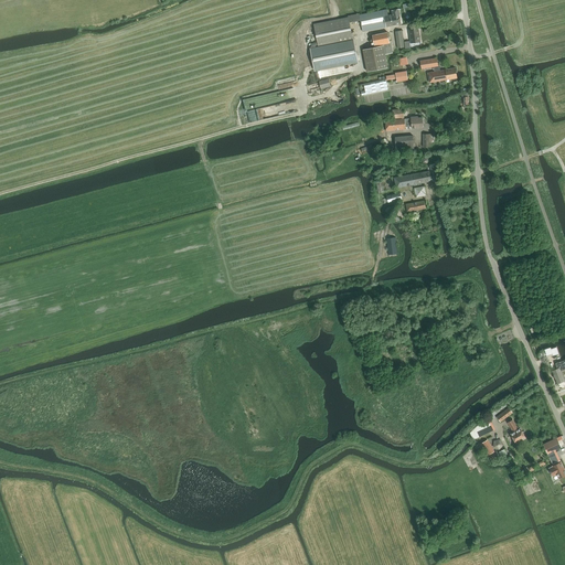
[(386,28),(393,25),(402,24),(398,9),(392,10),(393,14),(388,16),(387,10),(360,16),(363,32),(386,27),(386,28)]
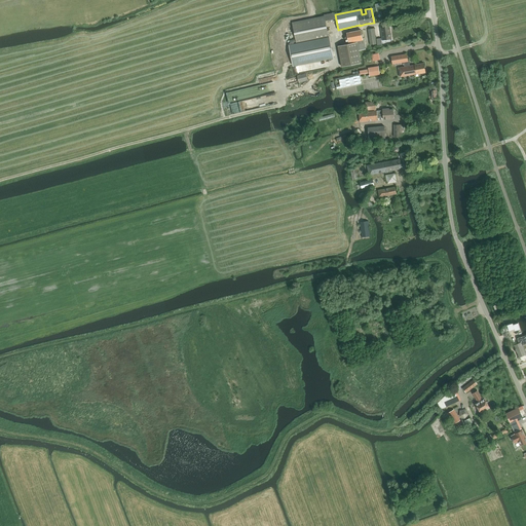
[(293,23),(295,37),(297,44),(289,45),(293,66),(334,58),(325,15),(293,23)]
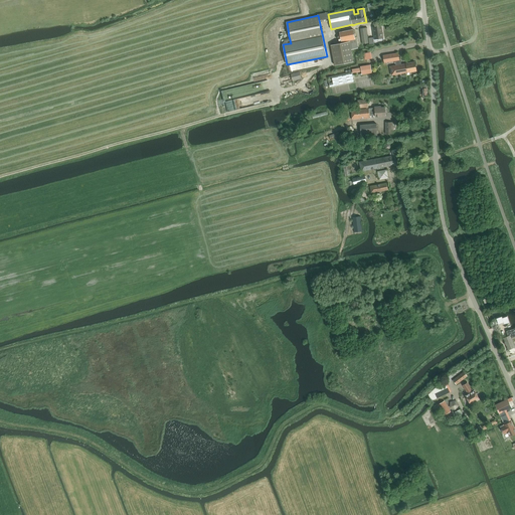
[(381,26),(373,27),(374,39),(383,38),(381,26)]
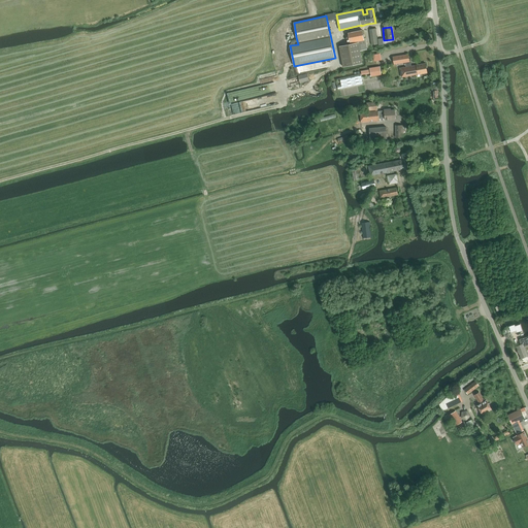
[(377,44),(375,29),(369,29),(371,44),(377,44)]
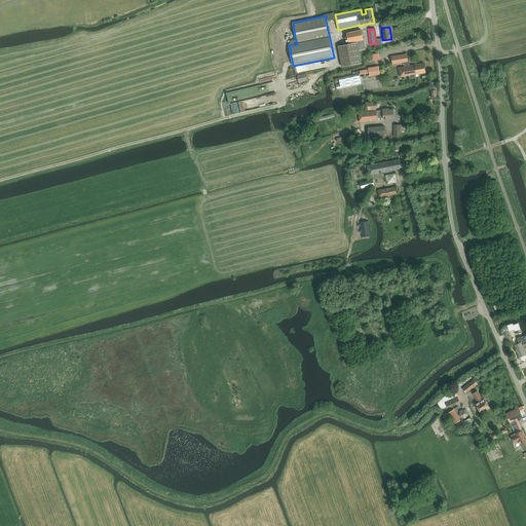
[(349,41),(349,42),(363,40),(361,30),(346,33),(348,41),(349,41)]
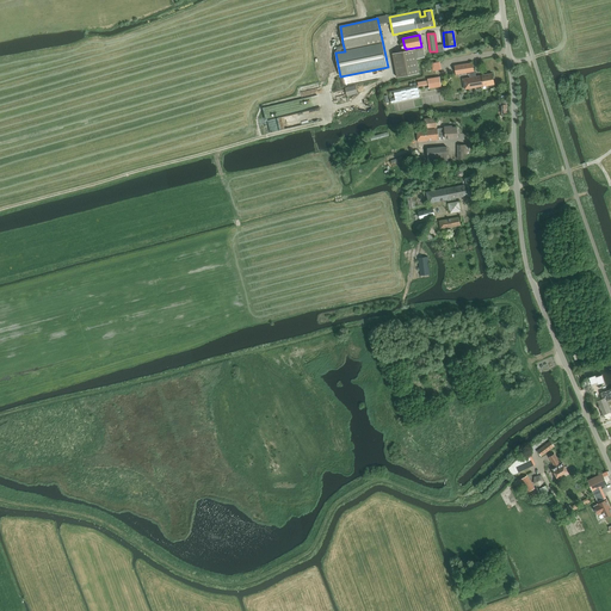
[(420,73),(415,49),(393,54),(397,78),(420,73)]
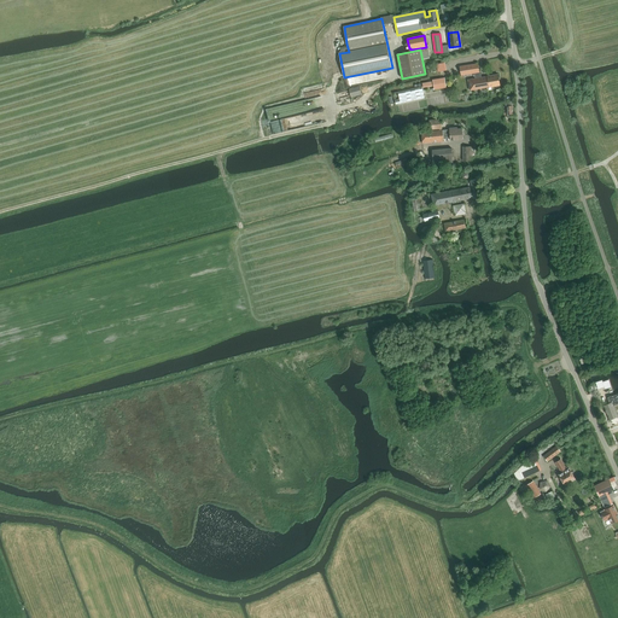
[(500,86),(499,80),(499,74),(485,76),(482,77),(481,71),(479,71),(478,64),(460,66),(461,75),(477,73),(478,79),(468,80),(470,91),(488,87),(489,89),(491,89),(491,87),(500,86)]
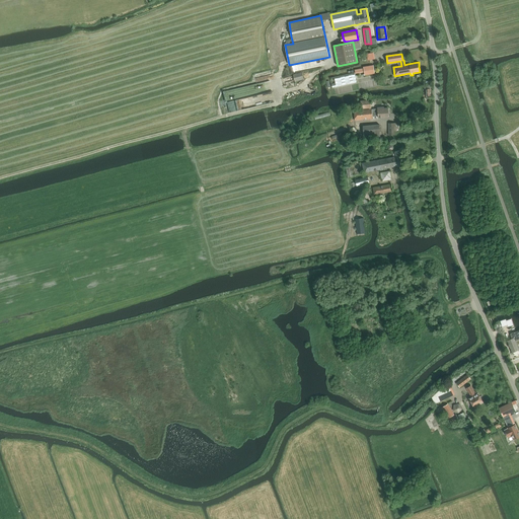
[(365,73),(375,72),(374,65),(364,67),(365,73)]
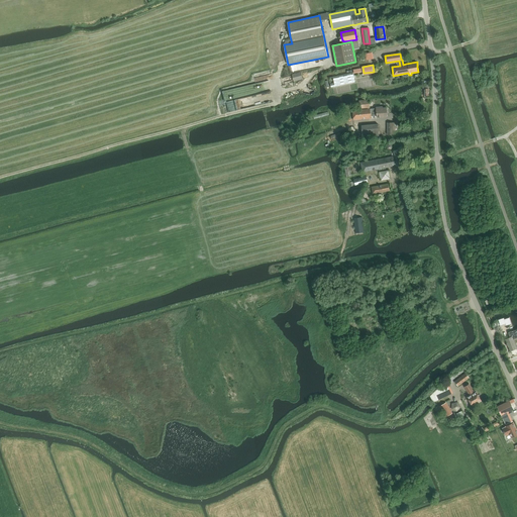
[(292,76),(284,78),(285,82),(293,80),(294,82),(308,78),(307,71),(292,74),(292,76)]
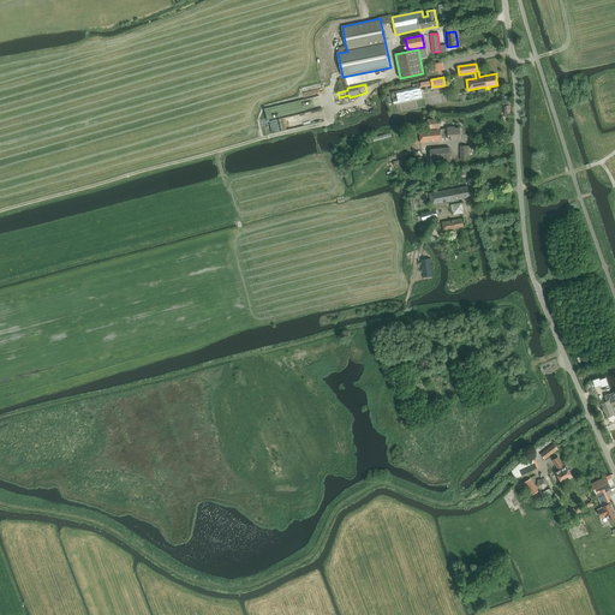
[(423,99),(421,87),(392,93),(394,105),(423,99)]
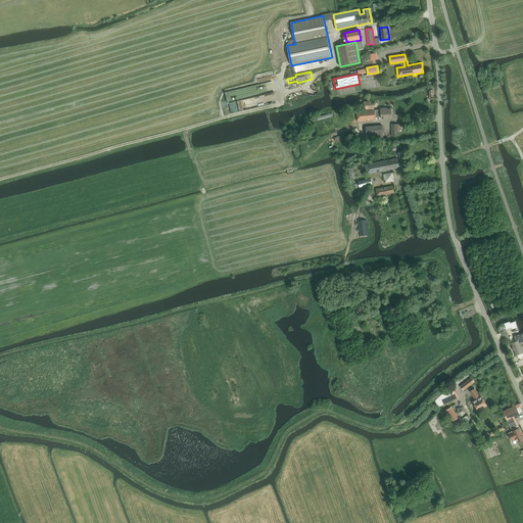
[(256,107),(277,103),(274,92),(256,96),(257,100),(255,100),(256,107)]
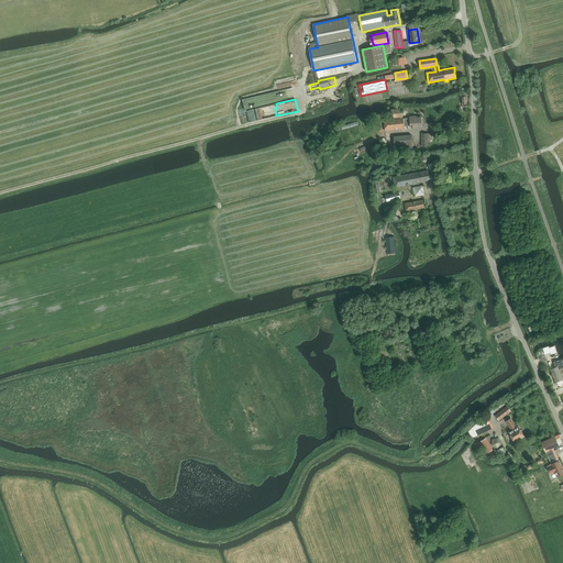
[(392,119),(403,118),(403,117),(401,109),(390,110),(392,119)]
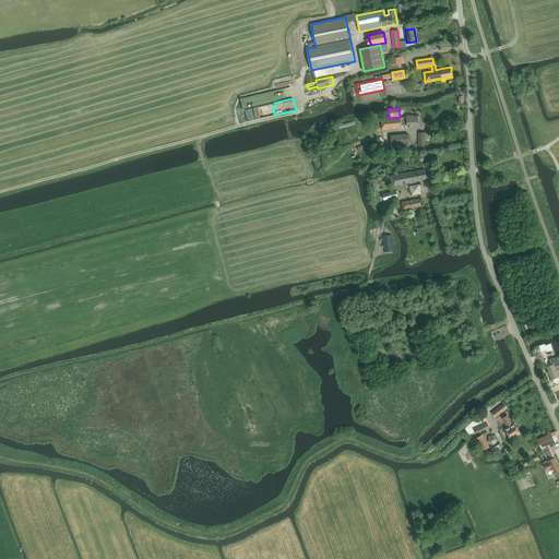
[(406,116),(406,117),(381,119),(382,130),(401,128),(402,128),(401,126),(407,125),(407,127),(419,126),(418,116),(414,116),(414,115),(406,116)]
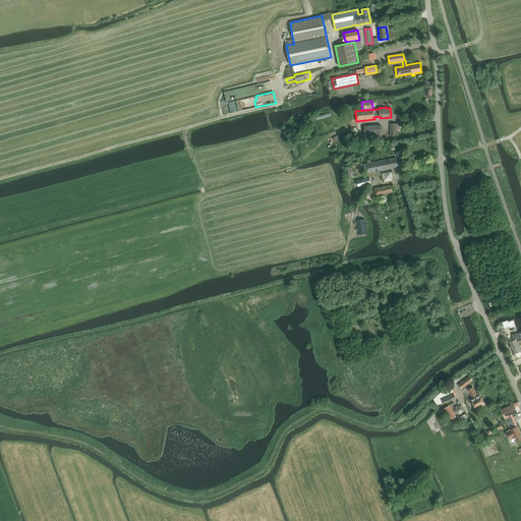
[(400,131),(400,123),(391,123),(391,135),(397,135),(397,131),(400,131)]
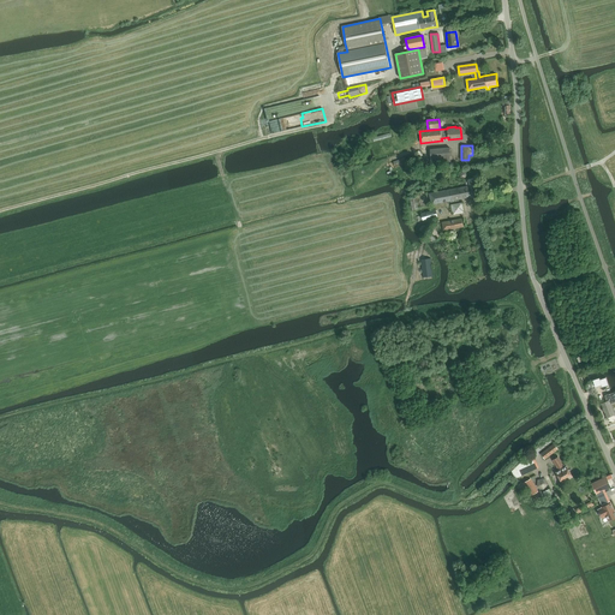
[(449,148),(430,149),(431,163),(451,162),(449,148)]
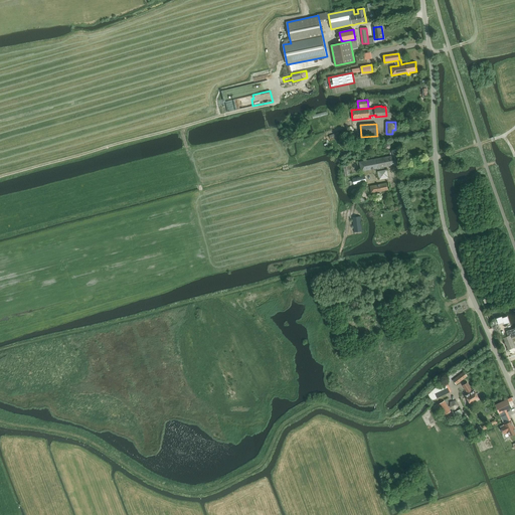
[(341,138),(339,133),(329,136),(331,141),(341,138)]
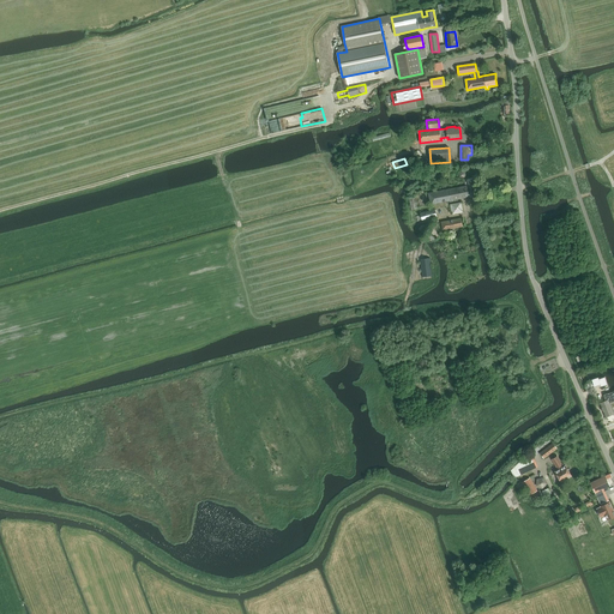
[(431,204),(476,196),(474,179),(465,180),(465,185),(467,185),(467,186),(429,193),(431,204)]
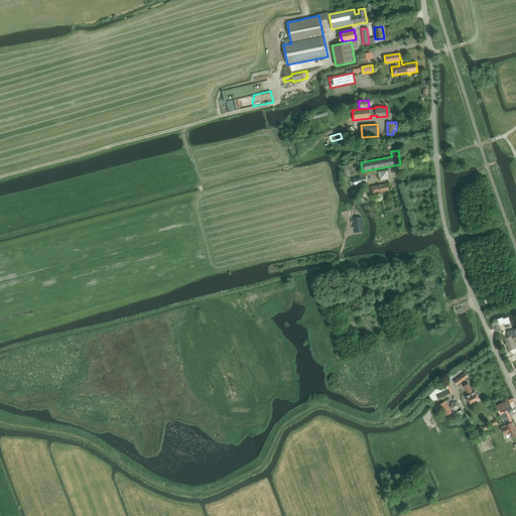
[(352,175),(351,173),(350,164),(344,165),(346,176),(352,175)]
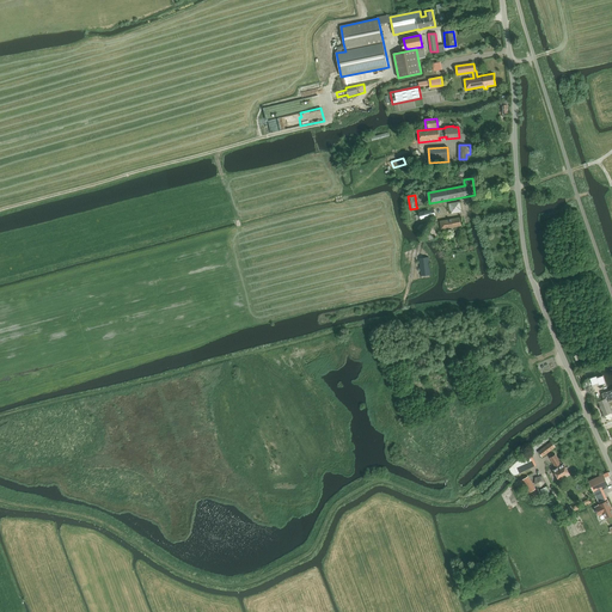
[(450,202),(451,213),(463,212),(461,201),(450,202)]
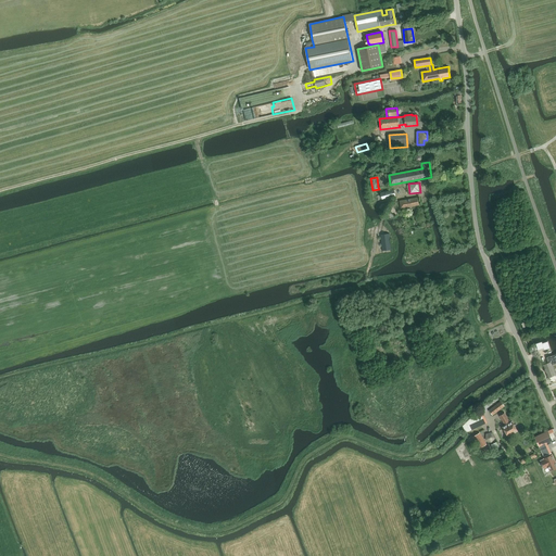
[(378,200),(388,198),(395,196),(394,189),(381,193),(381,196),(377,197),(378,200)]
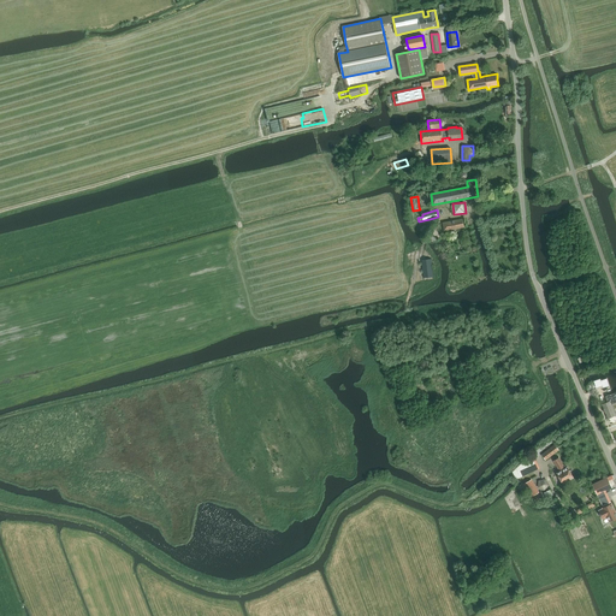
[(465,227),(463,219),(443,223),(444,231),(465,227)]
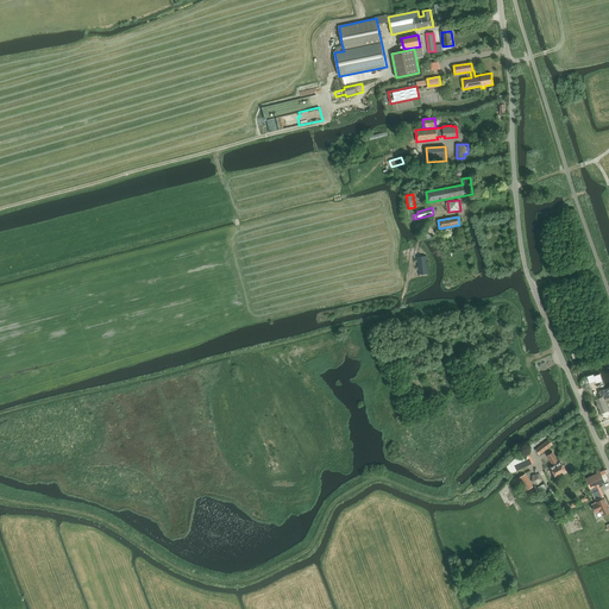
[(428,274),(428,268),(427,256),(418,257),(419,275),(428,274)]
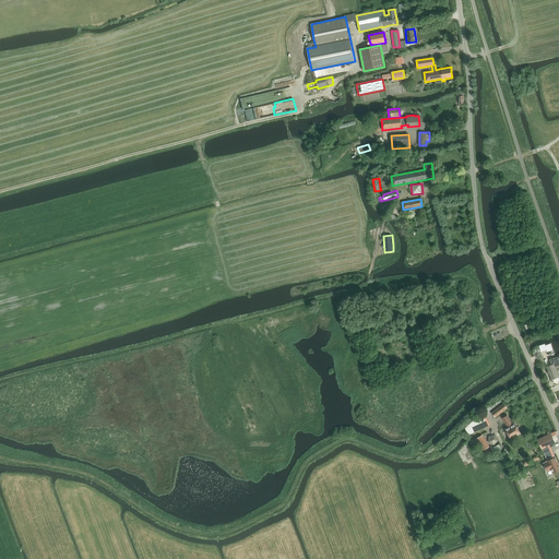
[(551,365),(546,367),(551,380),(558,377),(558,375),(556,367),(558,366),(558,356),(550,359),(550,360),(551,365)]
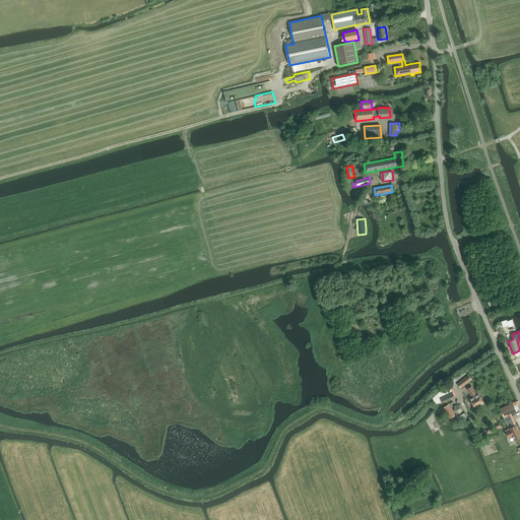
[(460,388),(471,380),(468,376),(457,384),(460,388)]
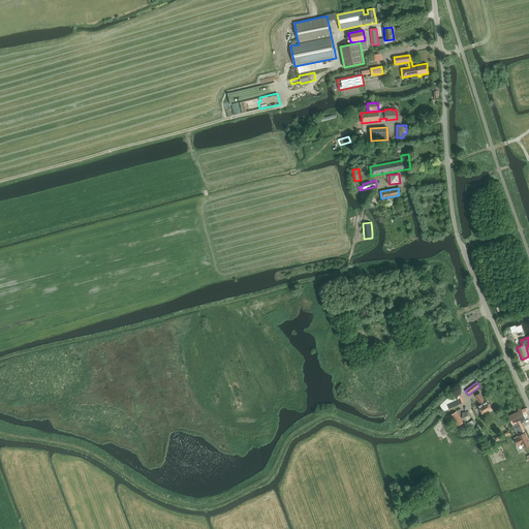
[(478,406),(484,415),(492,410),(487,401),(486,402),(486,400),(485,401),(480,394),(475,396),(480,404),(480,403),(481,404),(478,406)]
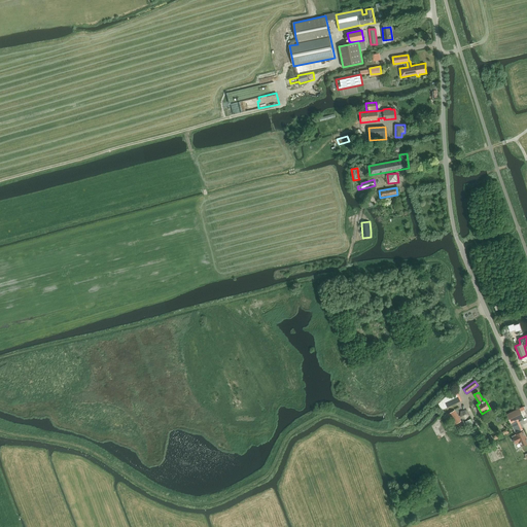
[(442,411),(450,407),(446,396),(438,405),(442,411)]
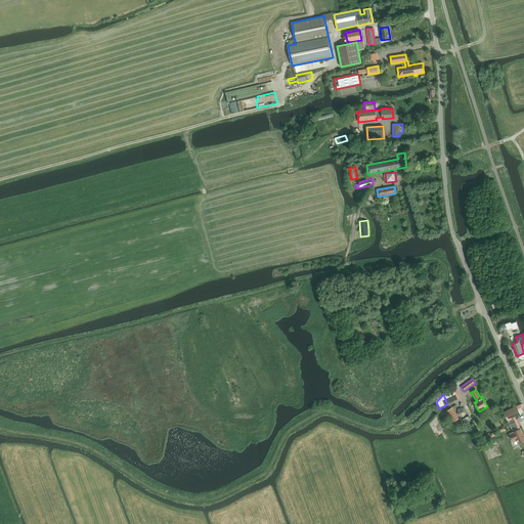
[(462,416),(467,412),(465,406),(459,409),(462,416)]
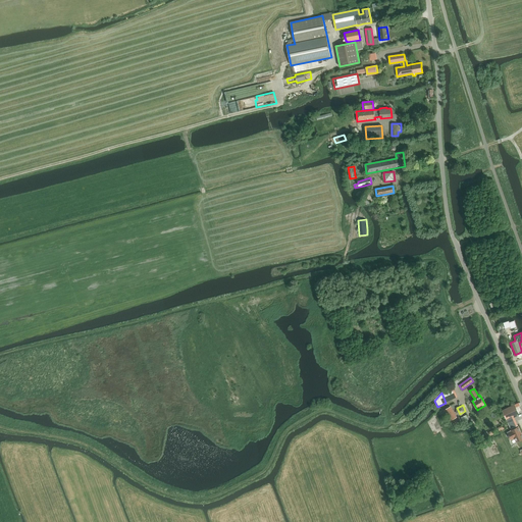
[(515,405),(503,411),(506,419),(512,416),(519,413),(515,405)]
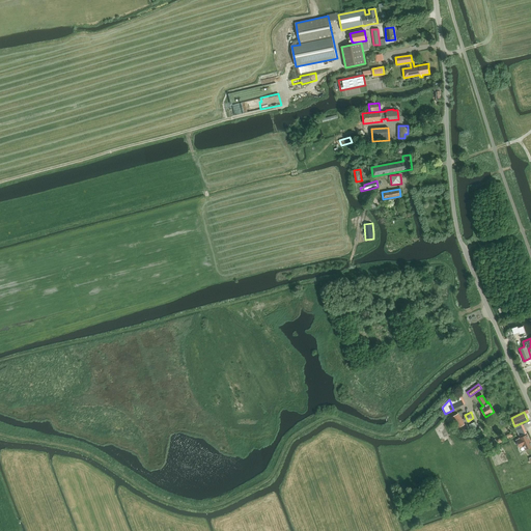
[(457,428),(465,424),(457,414),(450,418),(453,422),(454,422),(457,428)]
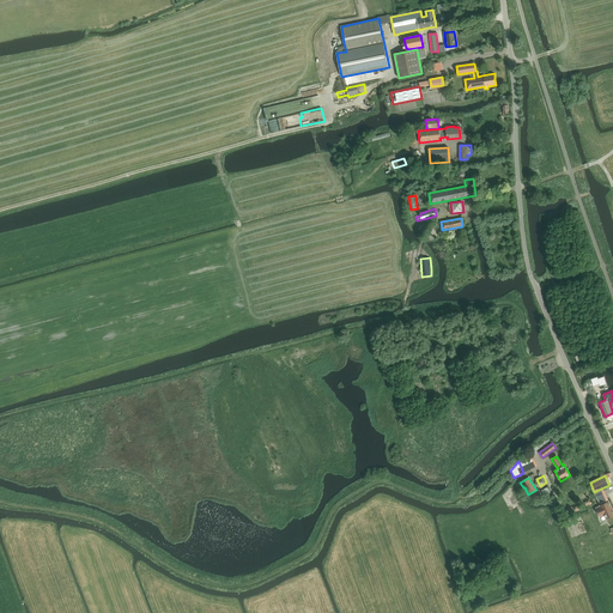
[(605,497),(601,489),(594,492),(598,499),(605,497)]
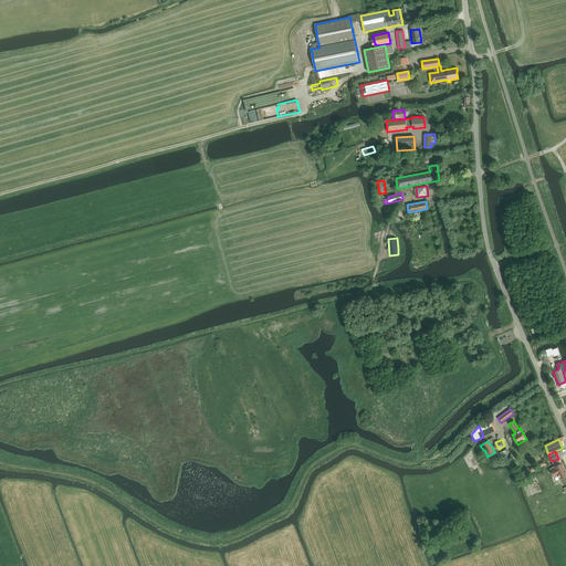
[(498,452),(490,456),(493,461),(501,458),(498,452)]
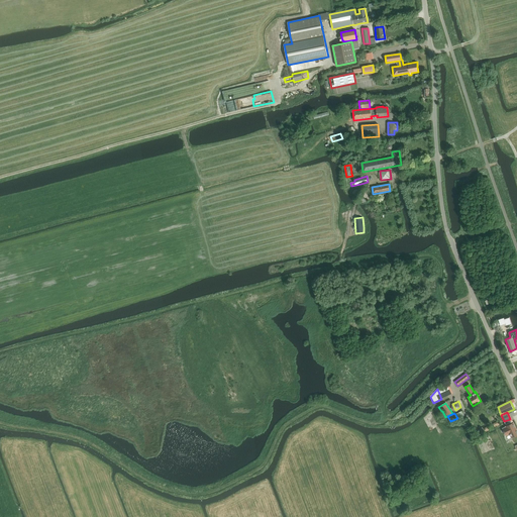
[(516,430),(513,423),(506,426),(506,427),(503,428),(506,435),(510,434),(511,437),(516,434),(516,430)]
